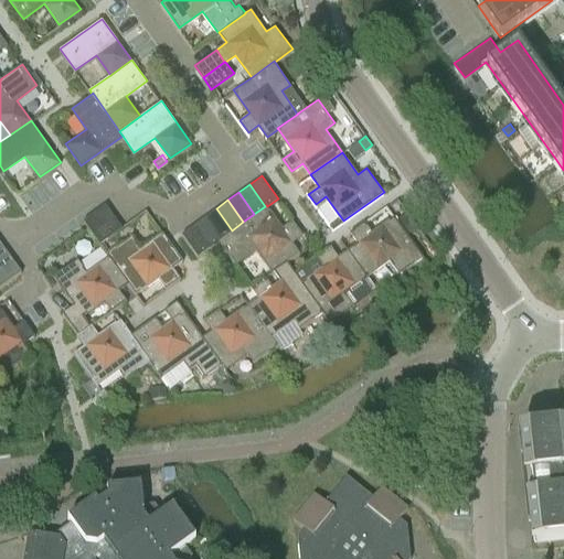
[(83,218),(92,230),(114,214),(105,203),(83,218)]
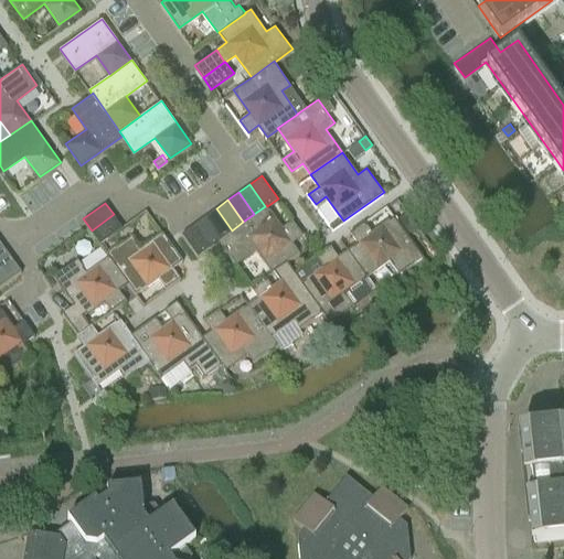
[(283,228),(267,206),(266,205),(265,206),(254,214),(243,222),(232,230),(221,238),(219,239),(220,239),(235,262),(257,247),(274,270),(288,260),(299,251),(291,240),(302,233),(294,221),(283,228)]
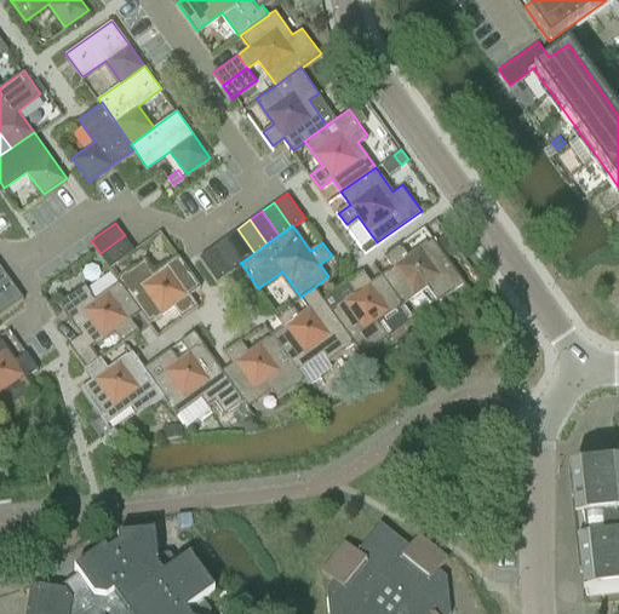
[(225,237),(242,262),(254,253),(238,229),(225,237)]
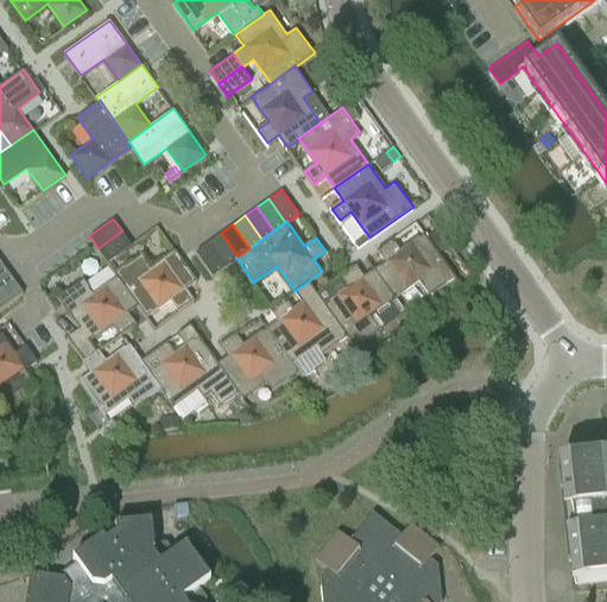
[(438,226),(428,234),(438,249),(450,241),(438,226)]
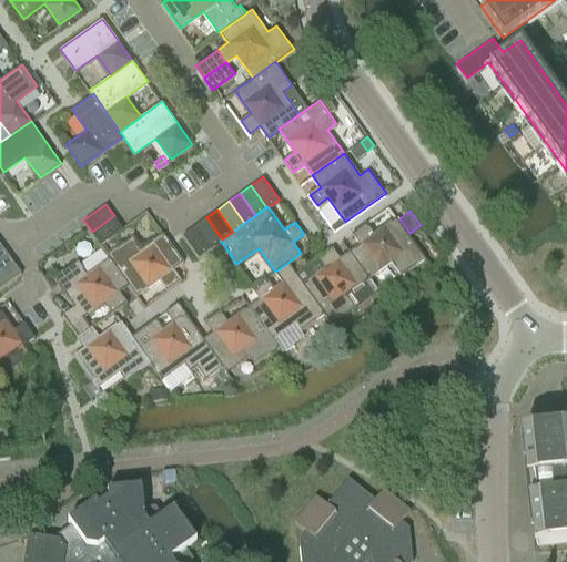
[(123,227),(114,215),(92,232),(101,244),(123,227)]
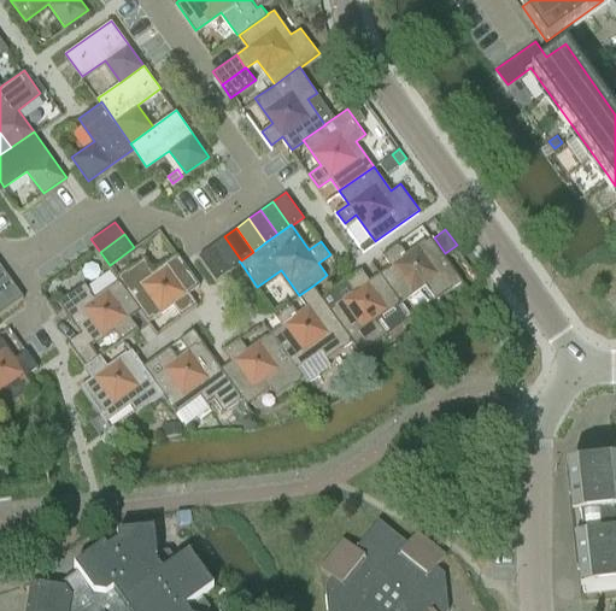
[(392,263),(380,271),(400,300),(426,282),(436,298),(463,280),(430,235),(405,253),(397,241),(383,251),(392,263)]
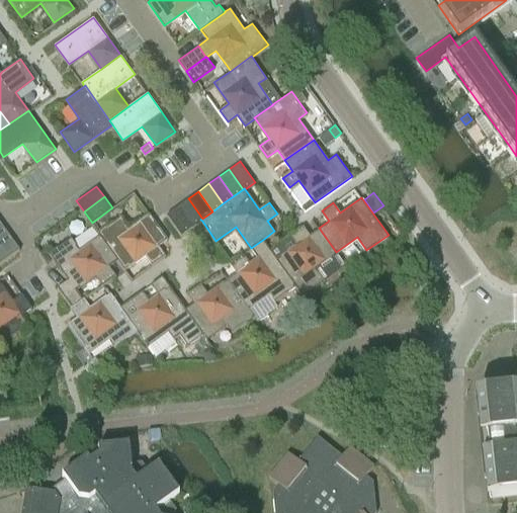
[(192,226),(201,220),(200,220),(202,219),(188,198),(178,205),(192,226)]
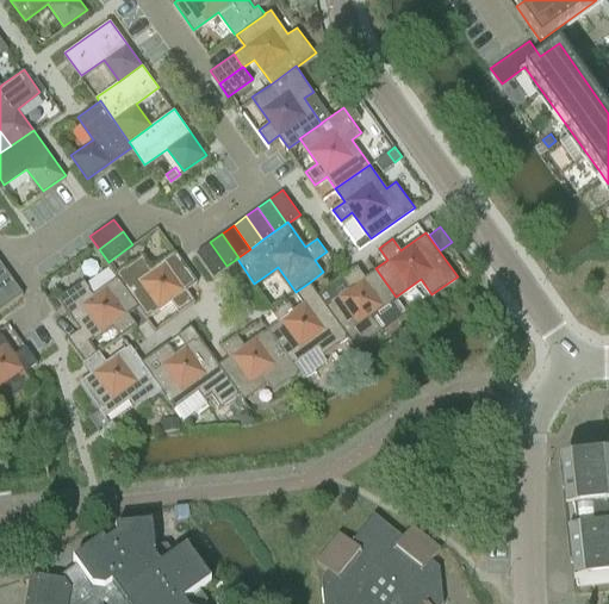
[(367,234),(356,241),(360,247),(366,242),(371,238),(367,234)]
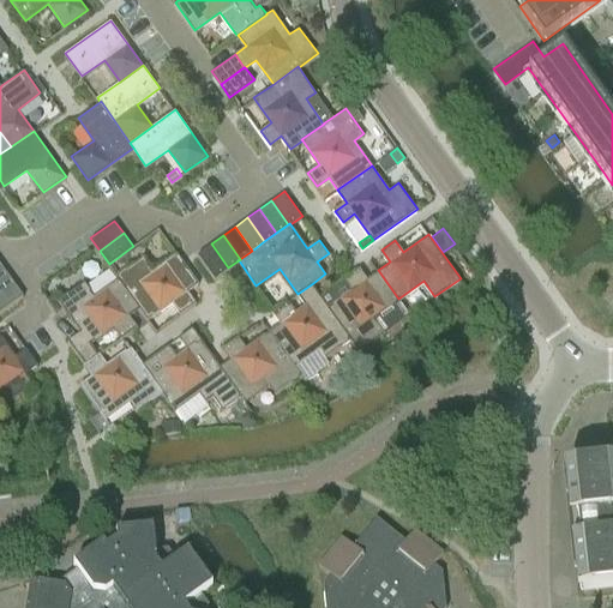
[(215,277),(228,268),(211,244),(198,253),(215,277)]
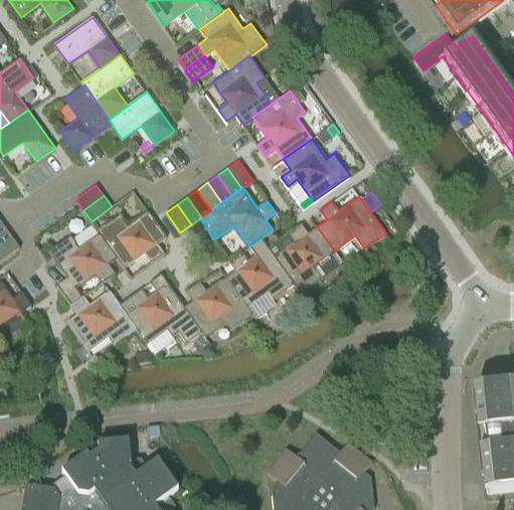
[(98,229),(101,233),(118,257),(125,267),(145,251),(152,262),(164,253),(156,243),(167,236),(149,212),(129,227),(119,214),(98,229)]
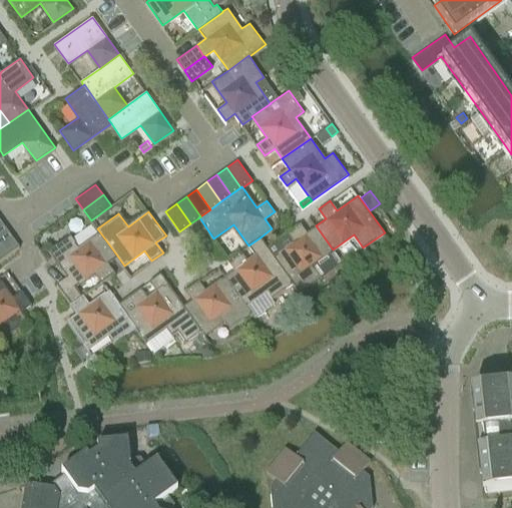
[(299,222),(268,245),(275,256),(294,283),(301,292),(342,263),(333,249),(316,225),(306,232),(299,222)]
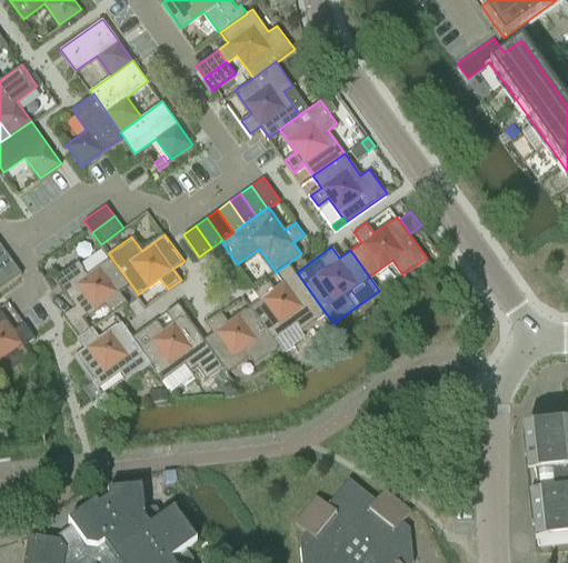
[(0,252),(0,269),(13,260),(6,249),(0,252)]
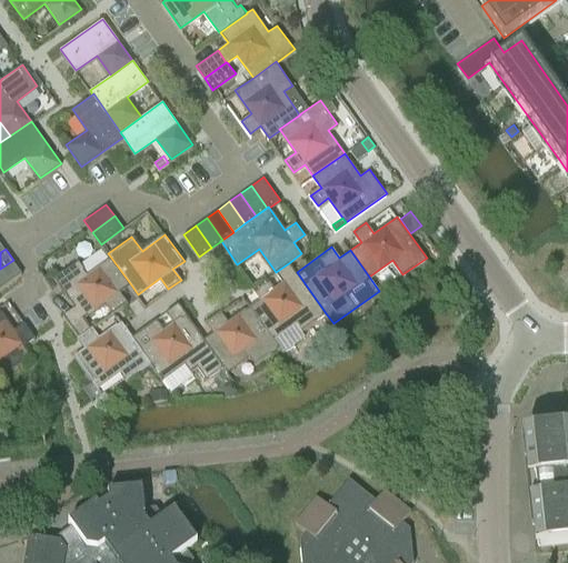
[(63,313),(79,335),(91,328),(83,318),(107,301),(115,312),(127,302),(119,291),(130,283),(111,258),(88,273),(78,259),(55,275),(51,271),(45,275),(52,287),(58,282),(75,305),(63,313)]
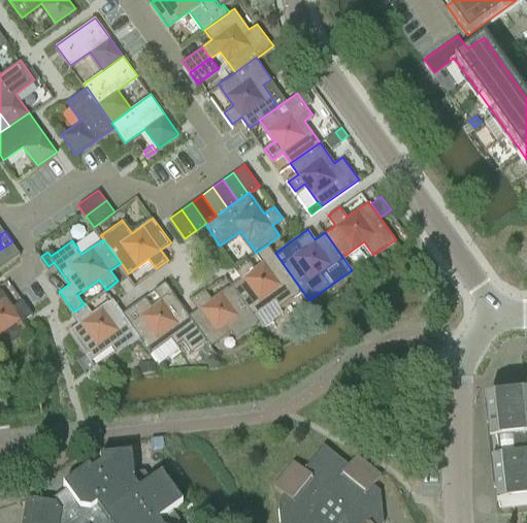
[(0,267),(21,253),(12,241),(0,250),(0,267)]
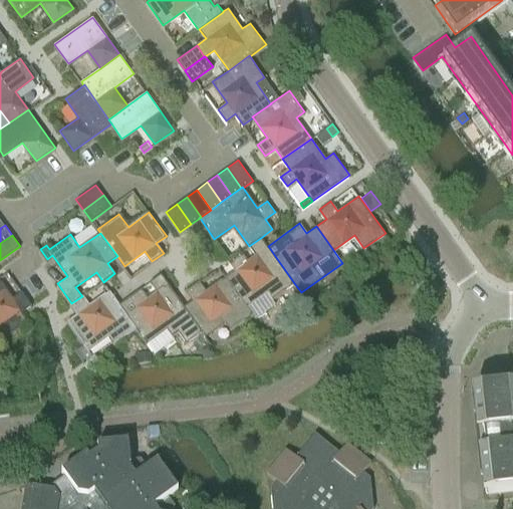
[(268,246),(262,237),(249,246),(255,255),(247,261),(240,251),(229,259),(236,269),(226,276),(246,304),(267,290),(272,298),(294,283),(275,256),(268,246)]
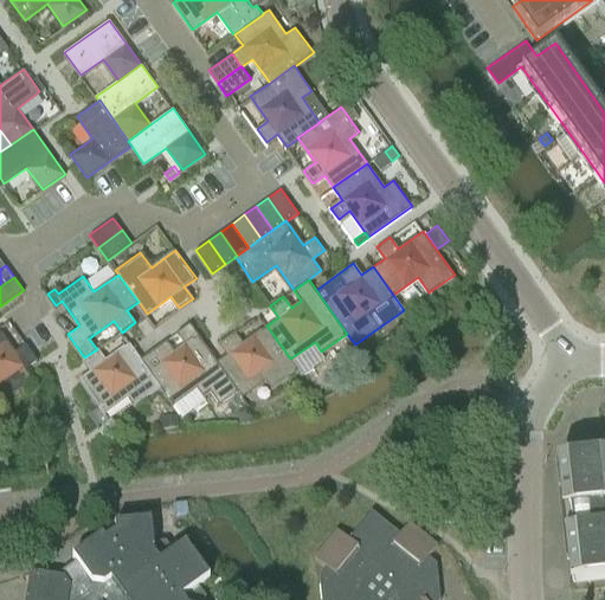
[(175,333),(184,343),(198,333),(191,322),(175,333)]
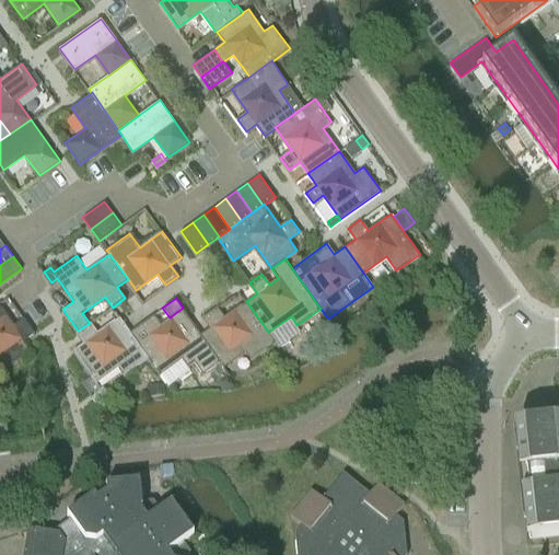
[(211,325),(201,333),(200,334),(211,348),(223,365),(246,348),(252,358),(275,340),(268,332),(246,301),(223,316),(216,307),(204,315),(211,325)]
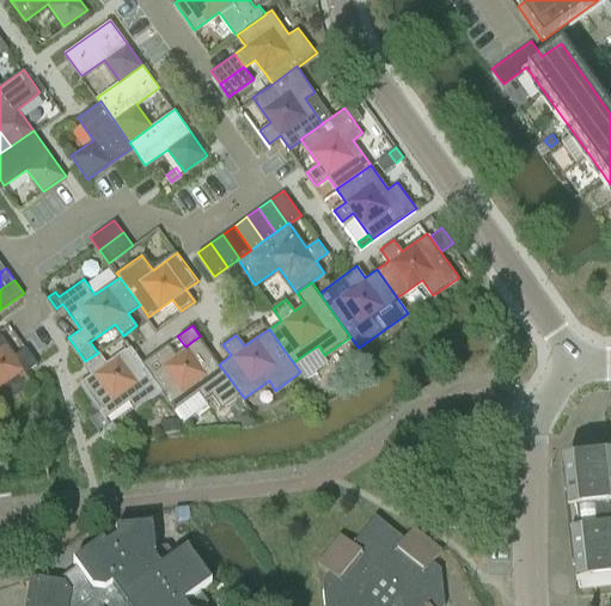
[(0,332),(0,405),(34,381),(26,371),(38,362),(28,347),(16,355),(0,332)]
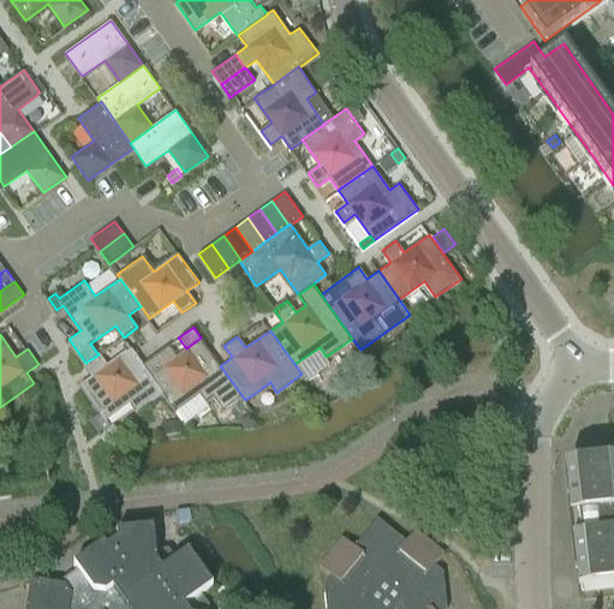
[(158,358),(147,366),(145,366),(162,392),(176,409),(200,390),(207,401),(232,382),(220,366),(221,365),(201,338),(186,348),(177,357),(168,345),(154,354),(158,358)]
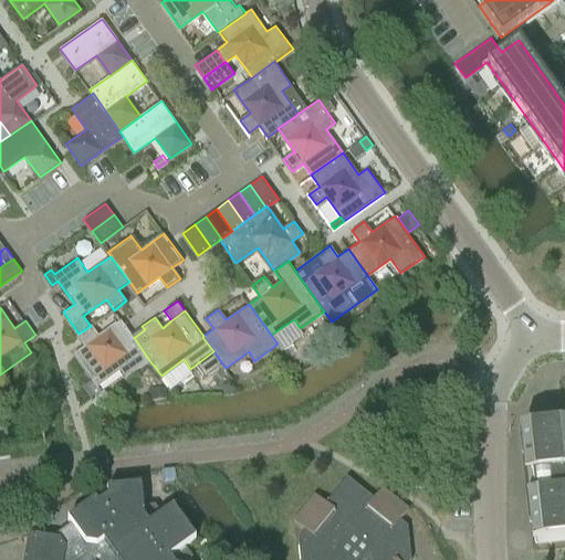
[(126,377),(149,360),(134,337),(135,337),(122,318),(98,336),(91,325),(91,326),(79,334),(86,345),(74,352),(97,384),(119,368),(126,377)]
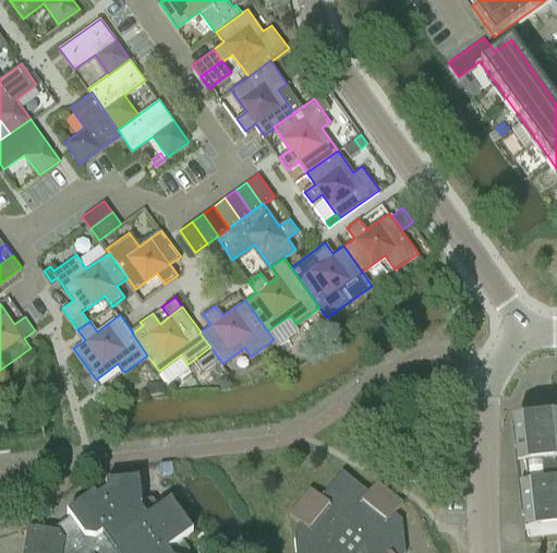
[(164,381),(149,383),(150,391),(165,389),(164,381)]
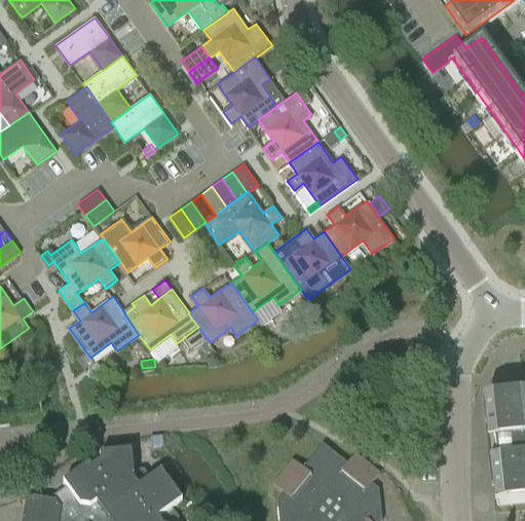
[(524,391),(513,392),(510,395),(509,396),(483,399),(488,442),(494,442),(496,460),(490,461),(494,505),(524,500),(524,391)]
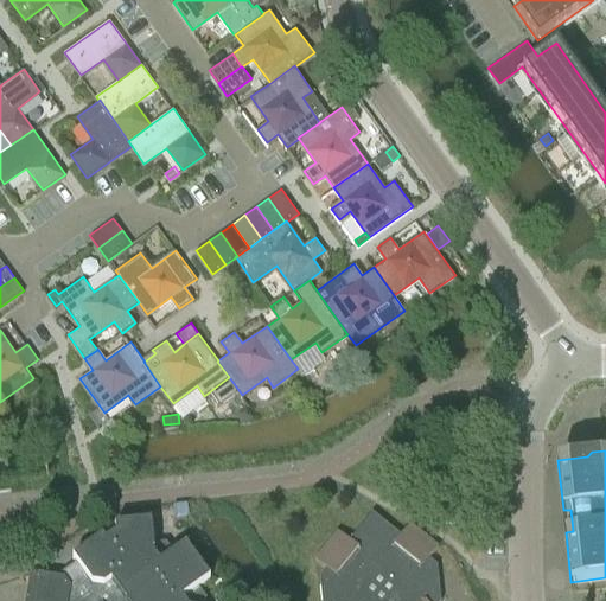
[(439,600),(441,598),(438,562),(429,555),(439,544),(410,520),(401,532),(372,509),(350,537),(338,529),(316,556),(326,566),(319,575),(320,575),(321,600),(439,600)]
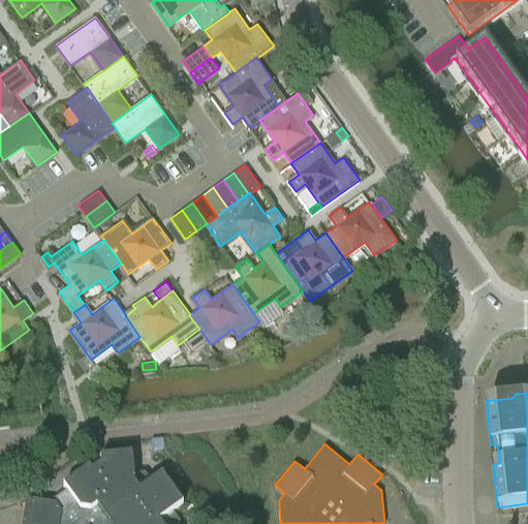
[(177,523),(180,519),(174,509),(183,502),(162,472),(152,480),(145,469),(134,471),(132,453),(100,456),(101,462),(92,469),(90,465),(64,484),(66,488),(55,496),(54,501),(27,497),(23,523),(177,523)]
